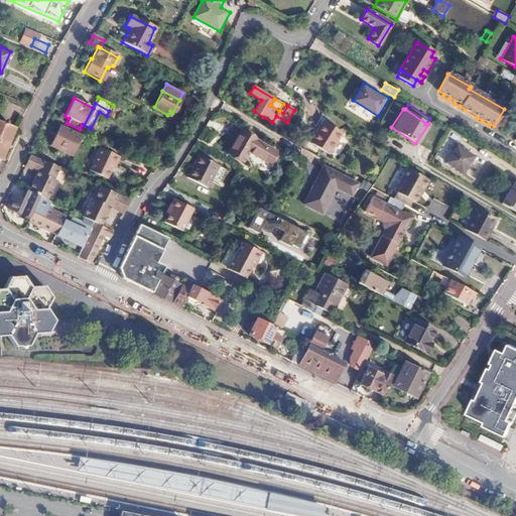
[(476,120),(477,118),(465,110),(463,113),(476,120)]
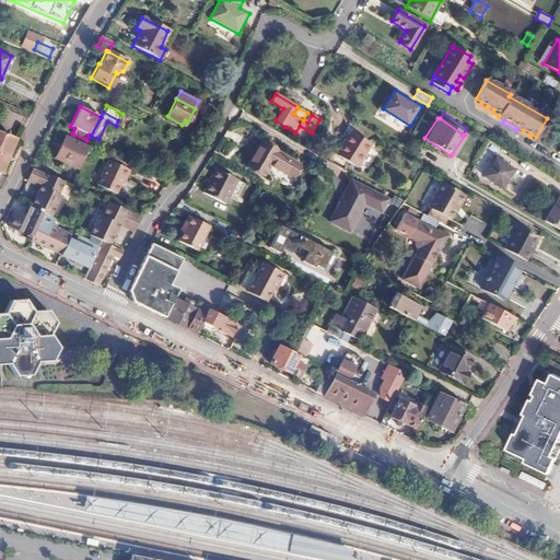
[(371,143),(348,129),(339,146),(342,147),(338,154),(357,166),(371,143)]
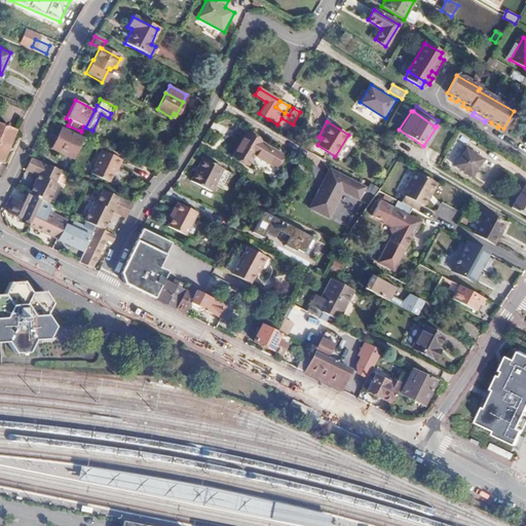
[(0,158),(12,132),(0,125),(0,158)]
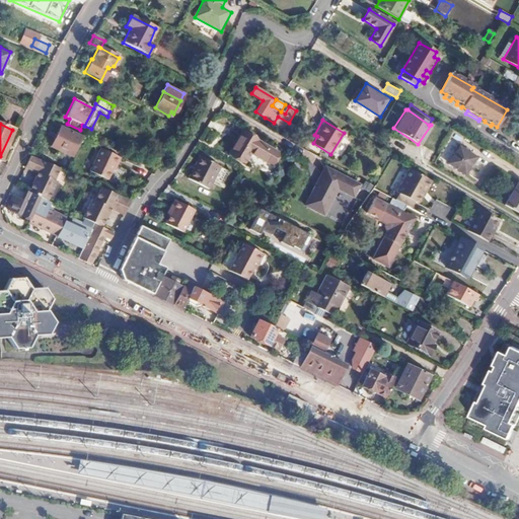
[(80,130),(67,124),(64,129),(60,127),(51,145),(71,154),(80,136),(77,135),(80,130)]
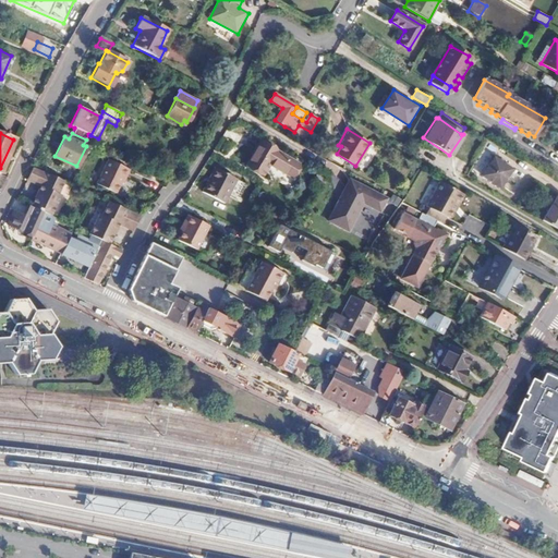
[(301,164),(261,142),(247,165),(264,174),(270,164),(293,177),(301,164)]
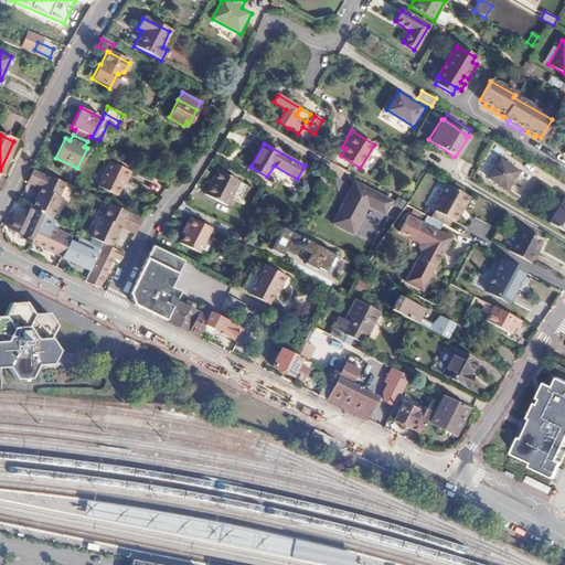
[(518,171),(500,160),(488,179),(505,190),(518,171)]
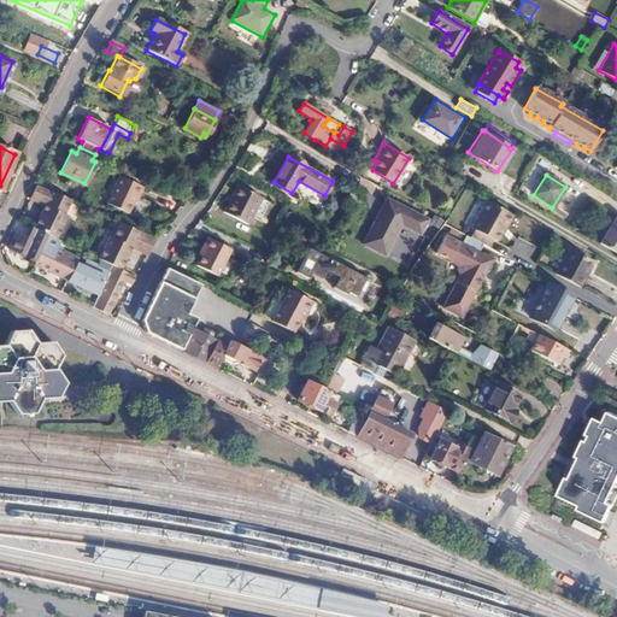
[(142,188),(121,177),(107,204),(127,213),(135,195),(137,198),(142,188)]
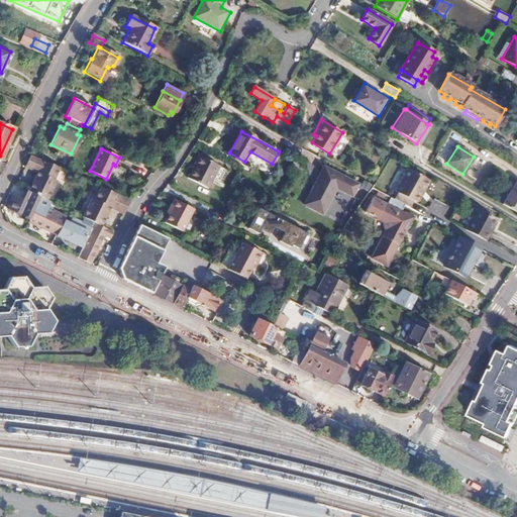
[(62,170),(31,156),(25,168),(39,175),(30,194),(38,198),(47,202),(49,203),(59,184),(56,183),(62,170)]
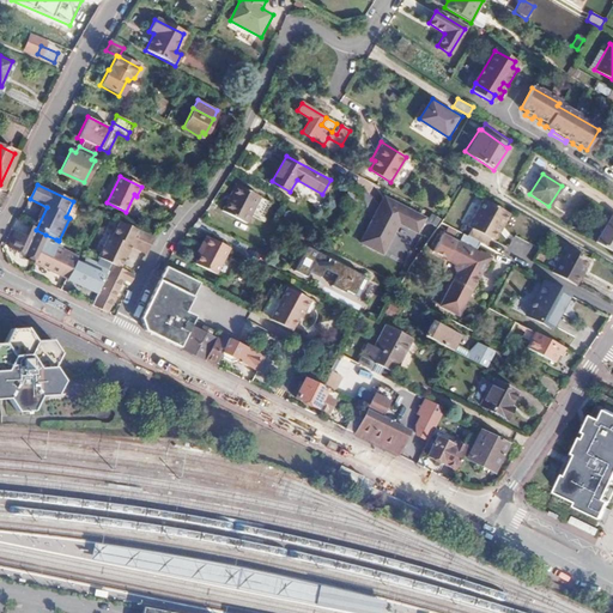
[(260,198),(237,186),(223,211),(246,224),(260,198)]
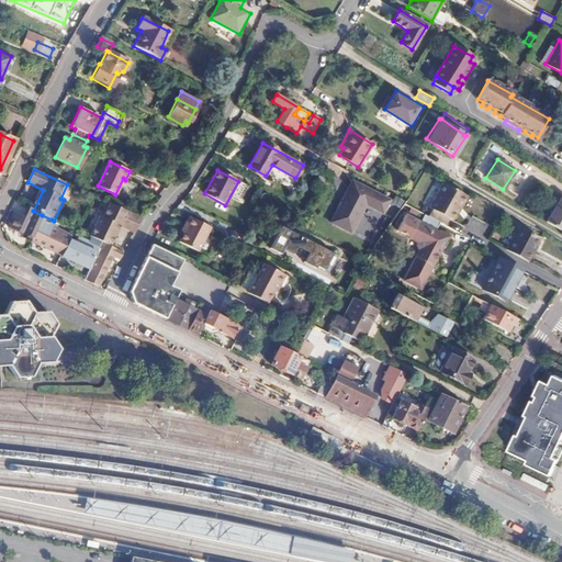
[(391,201),(353,179),(330,220),(350,232),(367,204),(383,213),(391,201)]
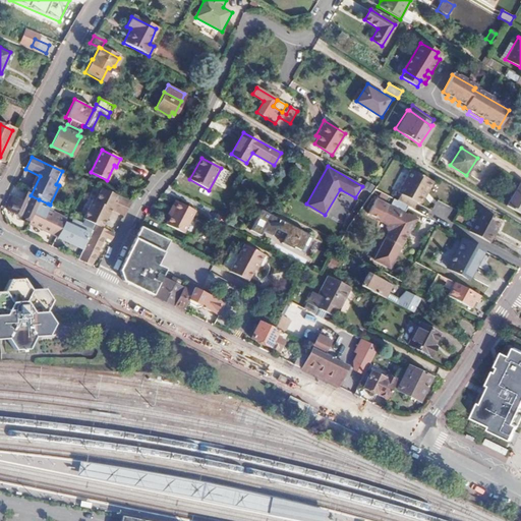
[(401,194),(397,200),(413,210),(416,203),(419,205),(422,197),(425,192),(427,193),(433,183),(411,171),(398,192),(401,194)]
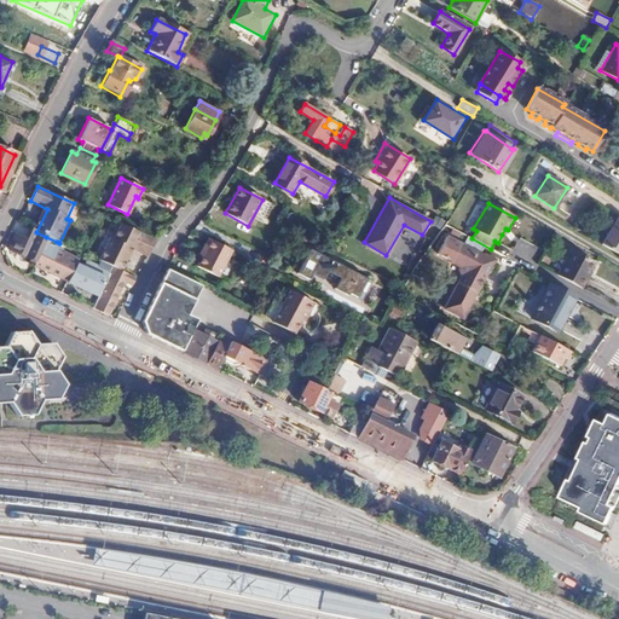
[(618,217),(601,246),(618,255),(618,217)]
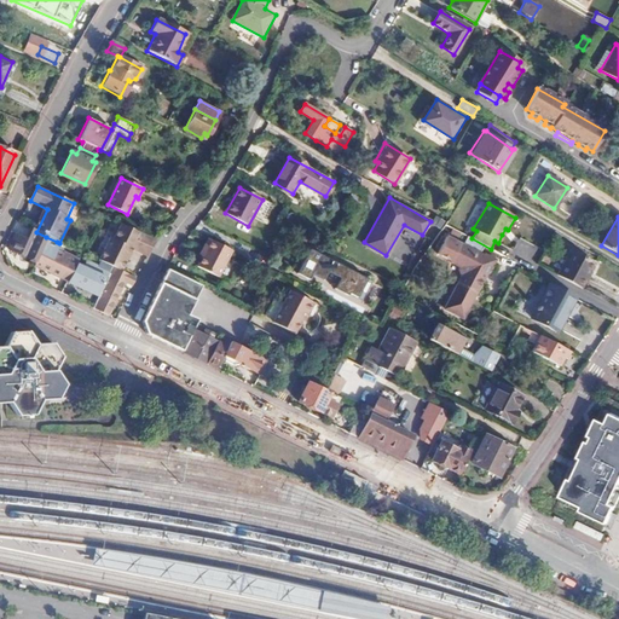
[(145,256),(152,242),(119,225),(111,241),(108,238),(98,260),(120,271),(131,248),(145,256)]
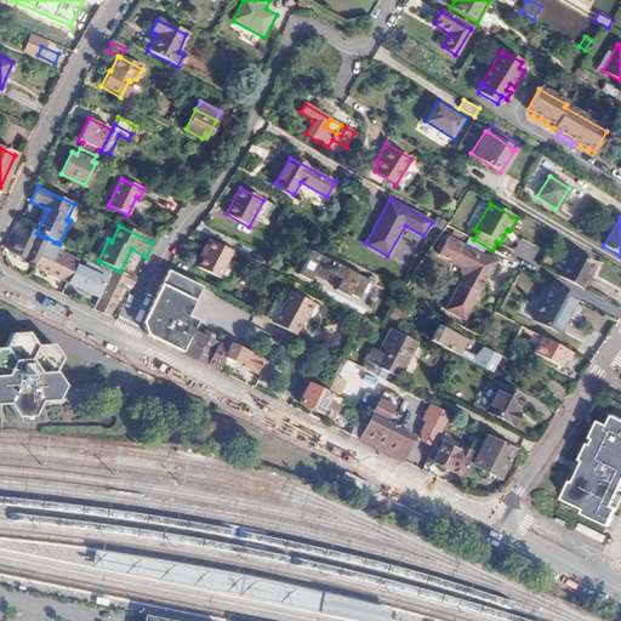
[(36,233),(32,231),(24,246),(21,245),(12,241),(7,251),(34,263),(46,238),(36,233)]
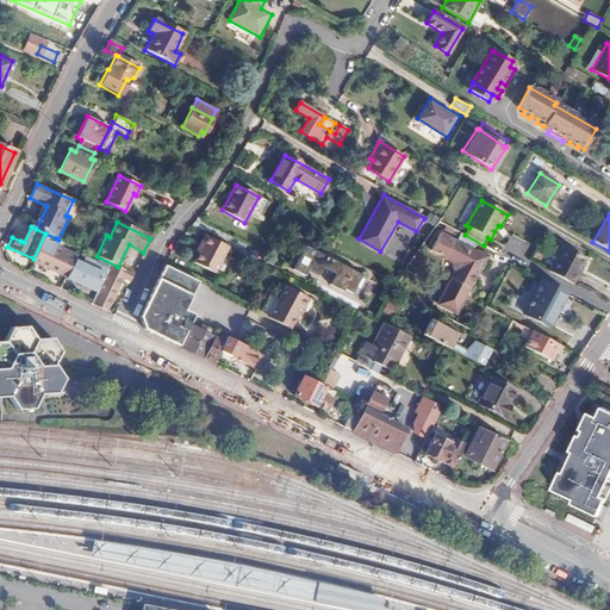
[(33,259),(32,262),(64,278),(73,262),(60,256),(58,251),(51,248),(56,238),(45,234),(33,259)]
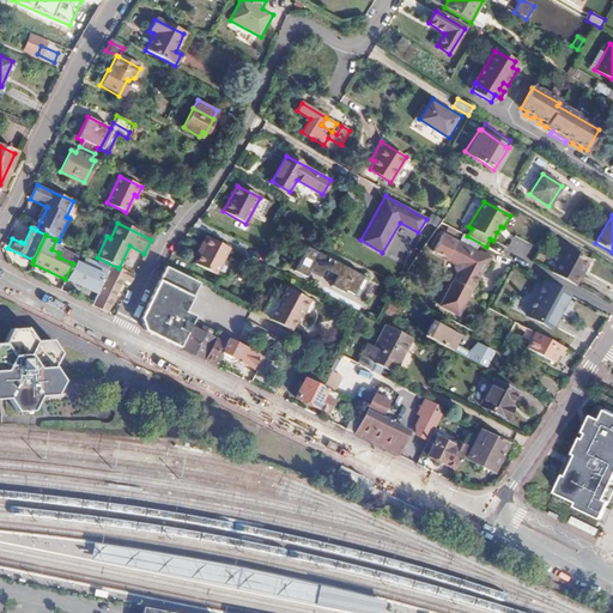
[(230,249),(206,237),(202,247),(205,248),(201,254),(196,263),(217,274),(230,249)]
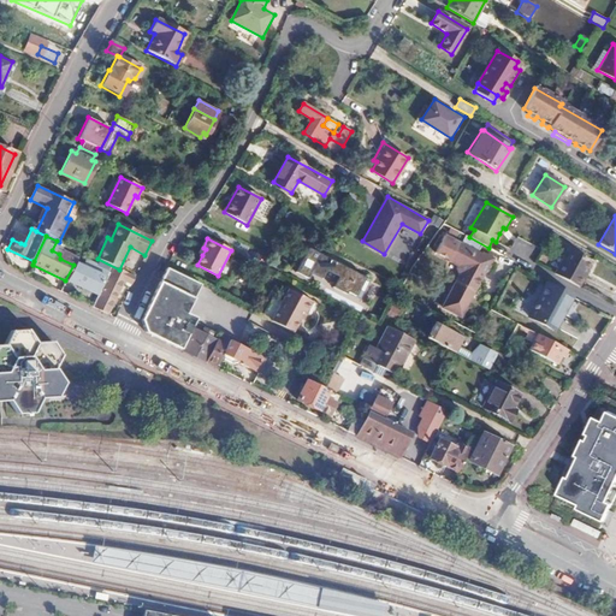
[(483,264),(485,259),(457,243),(448,261),(456,265),(455,268),(457,273),(460,274),(456,282),(473,291),(487,265),(483,264)]
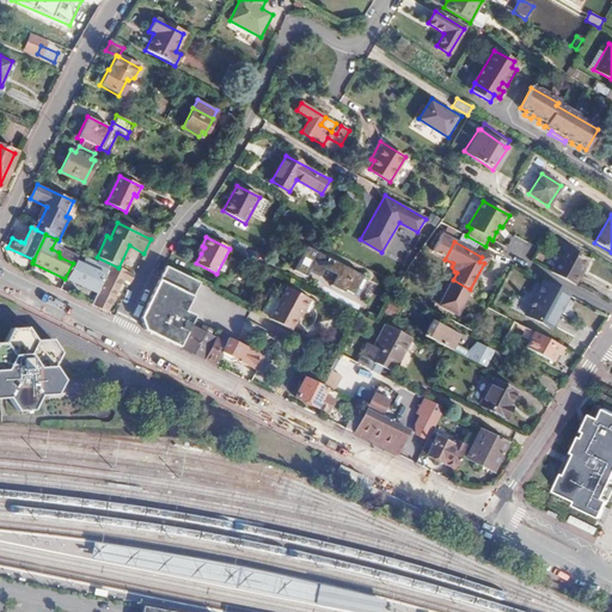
[(319,244),(314,252),(328,259),(332,251),(328,249),(319,244)]
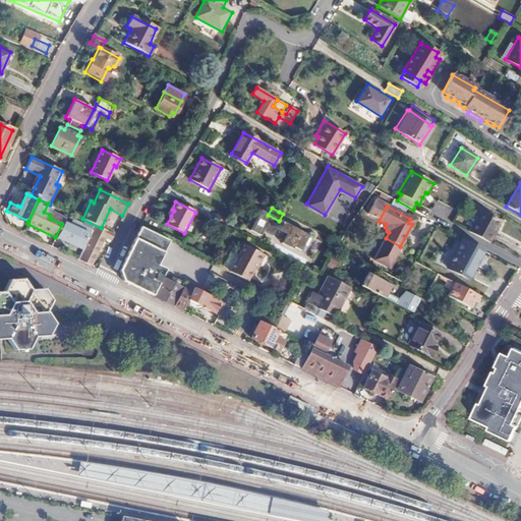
[(51,219),(62,224),(64,219),(52,213),(50,213),(50,215),(51,219)]
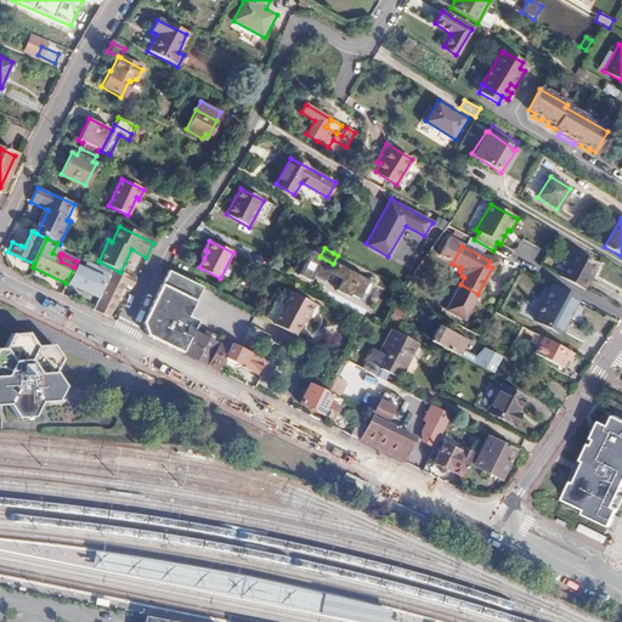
[(598,266),(575,254),(561,277),(584,290),(598,266)]
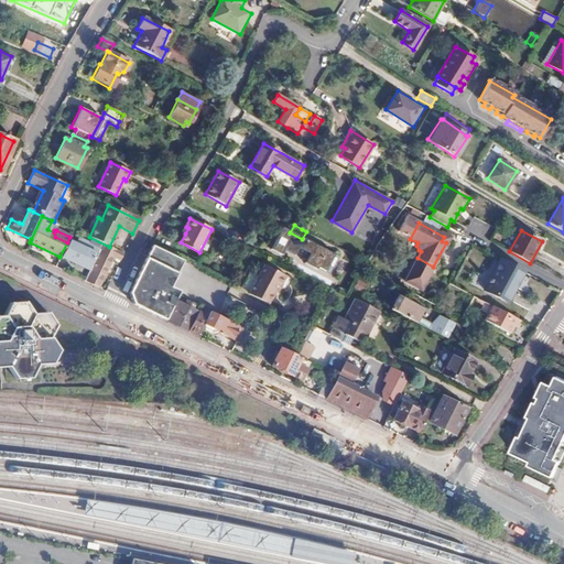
[(331,253),(290,232),(281,249),(292,255),(295,248),(306,253),(303,261),(302,262),(314,269),(315,267),(323,271),(331,253)]
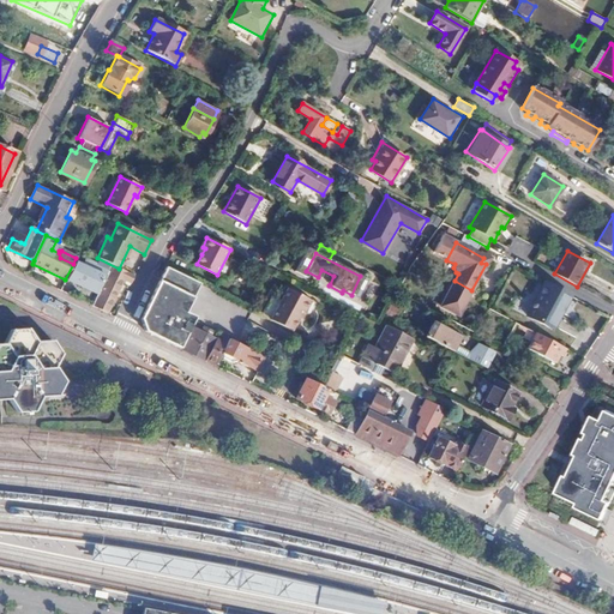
[(65,280),(96,295),(103,278),(73,264),(65,280)]
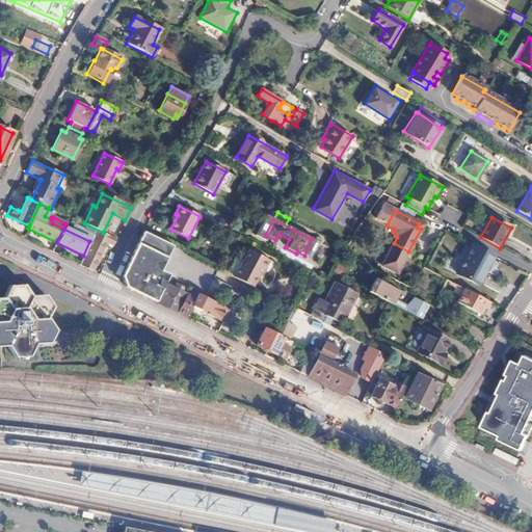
[(81,265),(91,271),(105,242),(113,245),(116,238),(107,234),(96,229),(91,237),(89,241),(83,256),(79,264),(81,265)]
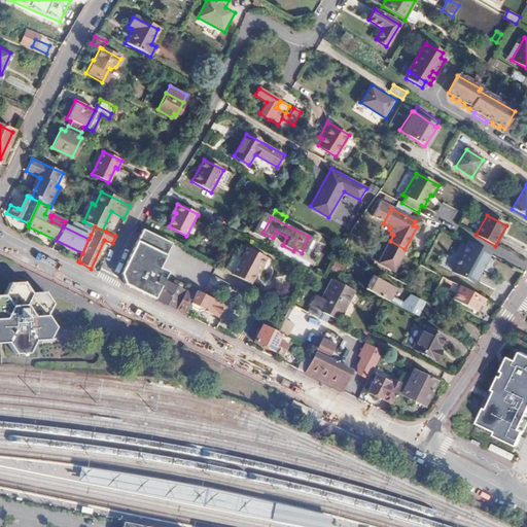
[(171,241),(143,226),(119,274),(124,276),(125,280),(125,281),(123,284),(153,300),(165,275),(167,272),(159,268),(171,241)]
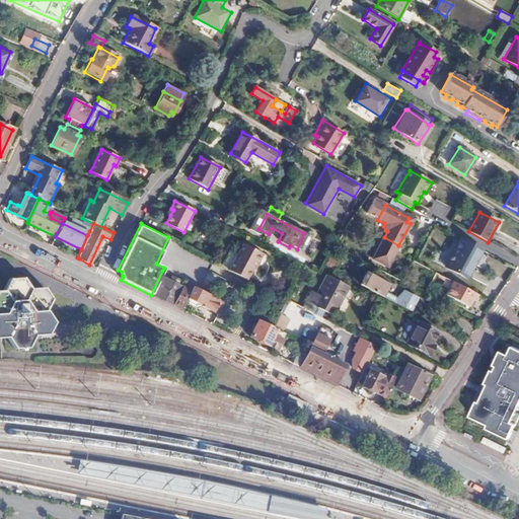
[(465,279),(482,250),(459,239),(443,267),(465,279)]
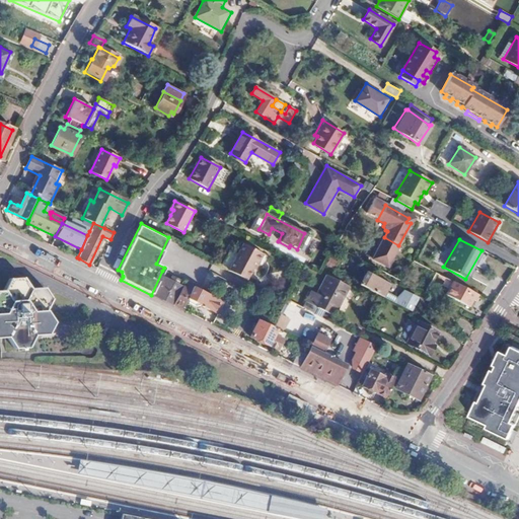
[(242,242),(228,269),(246,278),(251,268),(254,262),(257,263),(263,253),(242,242)]
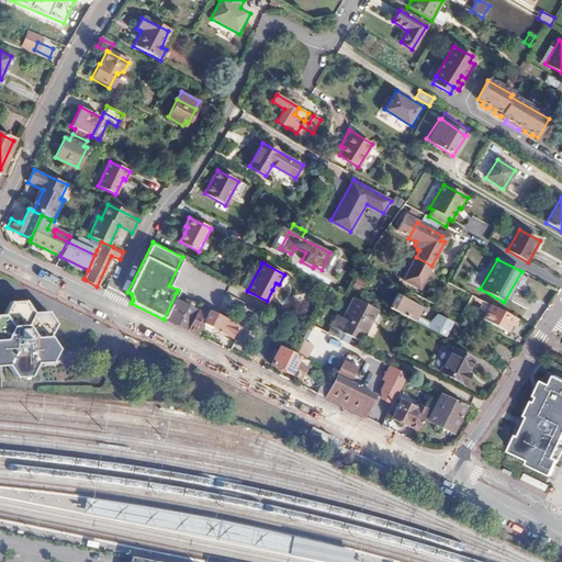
[(366,282),(358,278),(353,285),(361,290),(366,282)]
